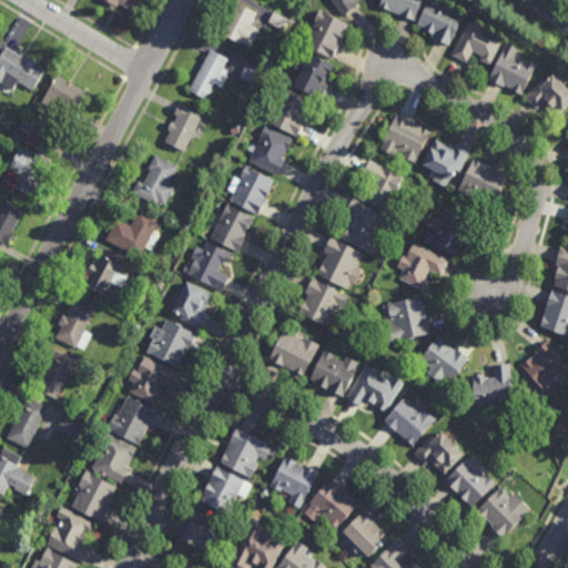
[(142,0),(132,16),(117,6),(114,9),(100,0),(142,0)]
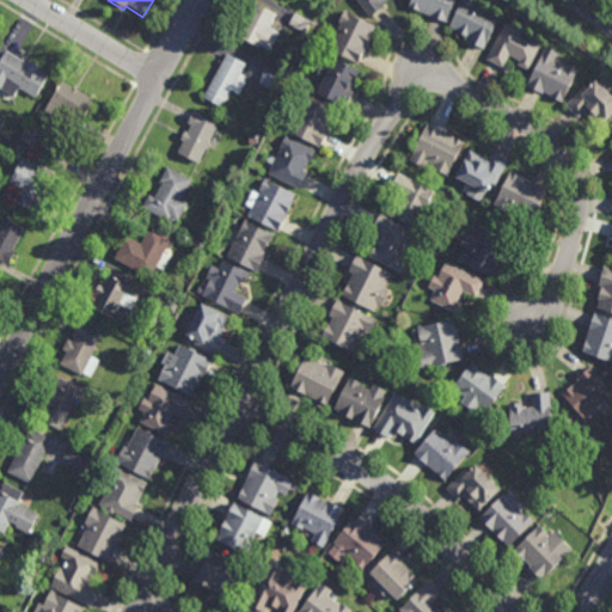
[(355,0),(368,18),(383,8),(380,5),(386,0),(355,0)]
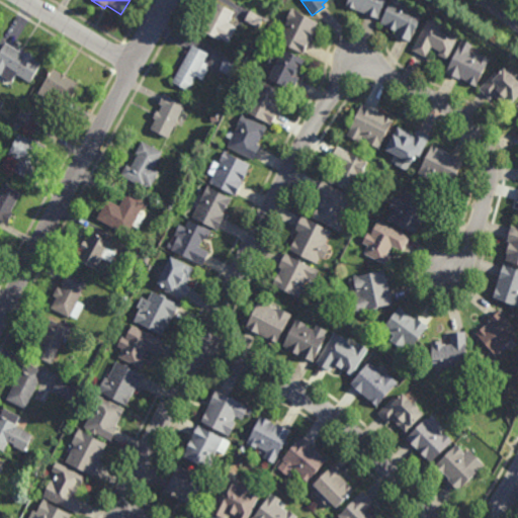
[(348,0),(385,0),(378,20),(346,8),(348,0)]
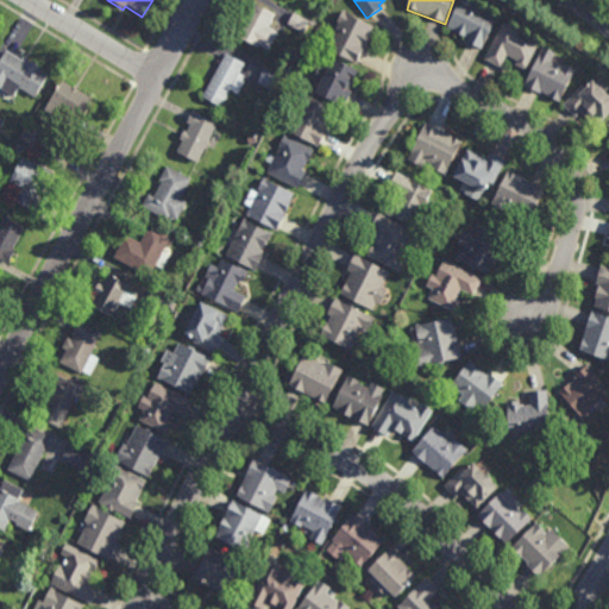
[(460,0),(464,0),(473,4),(472,7),(496,18),(482,51),(465,44),(468,39),(447,30),(460,0)]
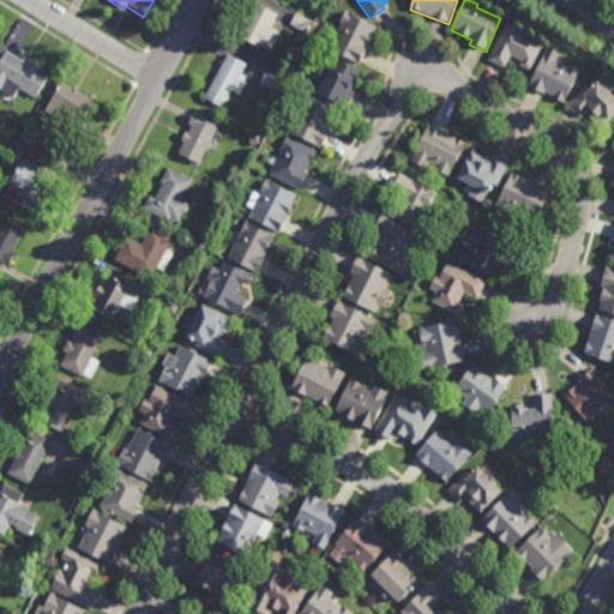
[(238,38),(270,54),(280,32),(270,28),(276,14),(254,4),(246,22),(242,19),(239,28),(242,29),(238,38)]
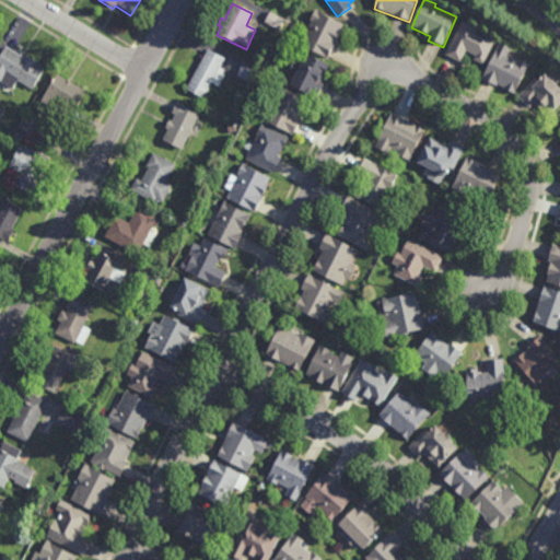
[(279,31),(264,23),(270,12),(284,20),(279,31)]
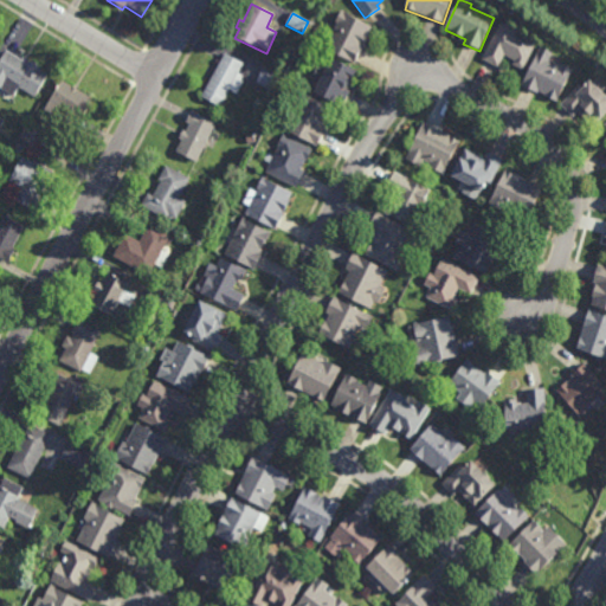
[(341,13),(371,28),(353,65),(323,50),(341,13)]
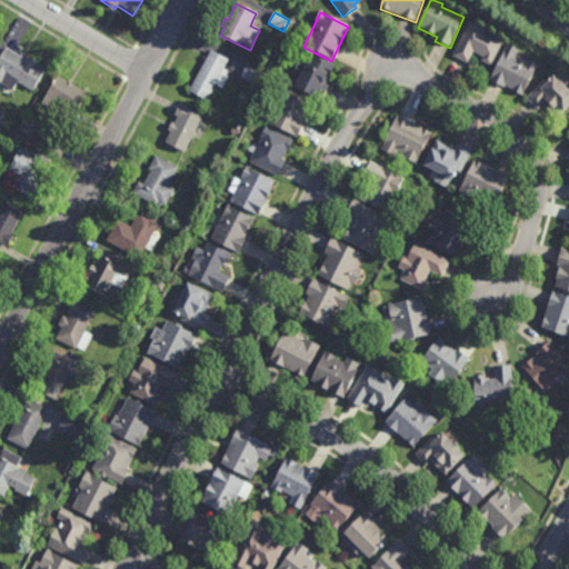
[(469,23),(486,31),(485,33),(502,42),(490,68),(480,62),(482,58),(472,53),(467,65),(452,58),(469,23)]
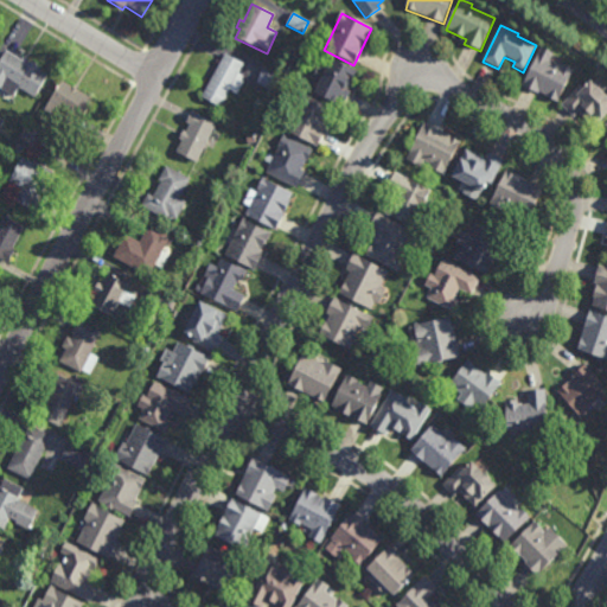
[(541,49),(554,55),(550,63),(573,74),(558,103),(537,93),(535,96),(521,89),(541,49)]
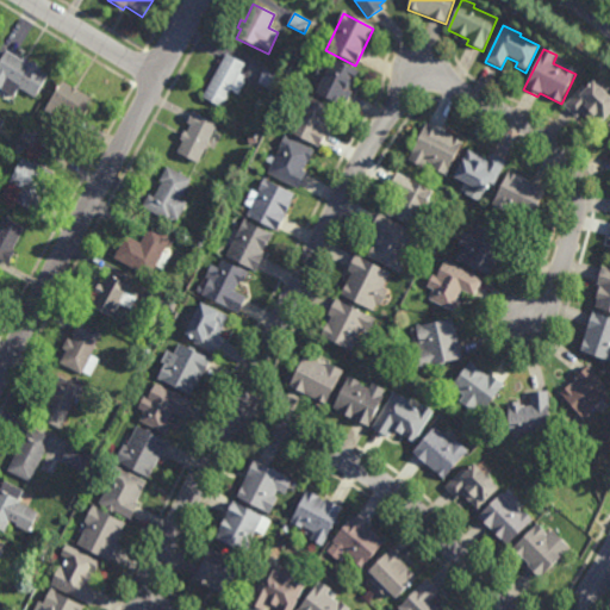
[(0,63),(7,53),(26,64),(27,62),(41,70),(39,74),(47,79),(35,98),(19,88),(12,98),(0,91),(0,63)]
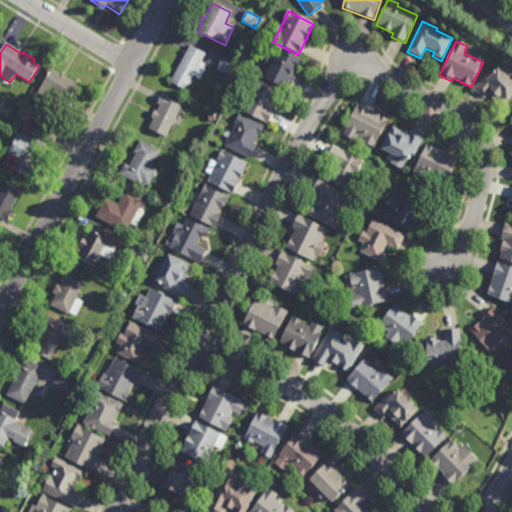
[(171,84),(186,91),(194,77),(200,80),(206,69),(204,68),(205,65),(201,63),(205,54),(190,46),(171,84)]
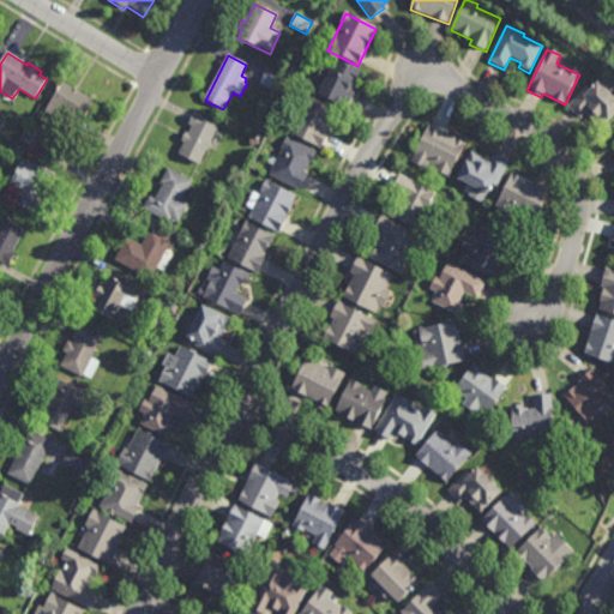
[(345,109),(353,94),(349,92),(359,72),(335,60),(318,95),(345,109)]
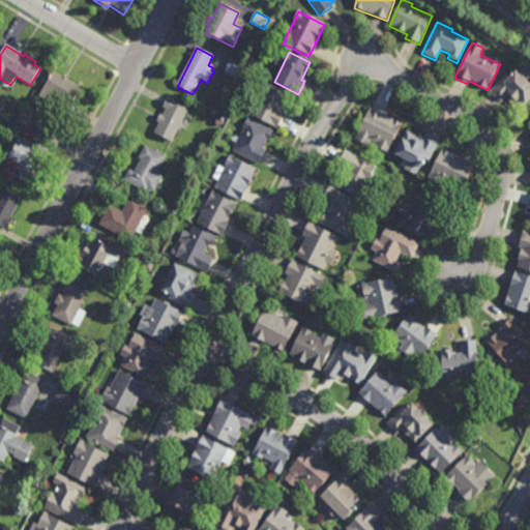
[(239,79),(225,70),(232,58),(245,66),(239,79)]
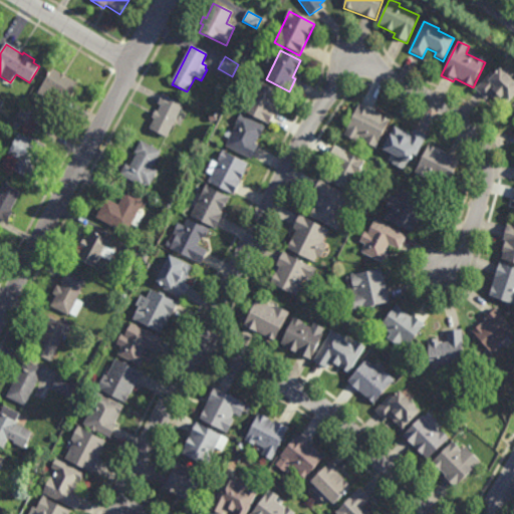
[(52,69),(78,84),(68,100),(63,97),(58,105),(38,93),(52,69)]
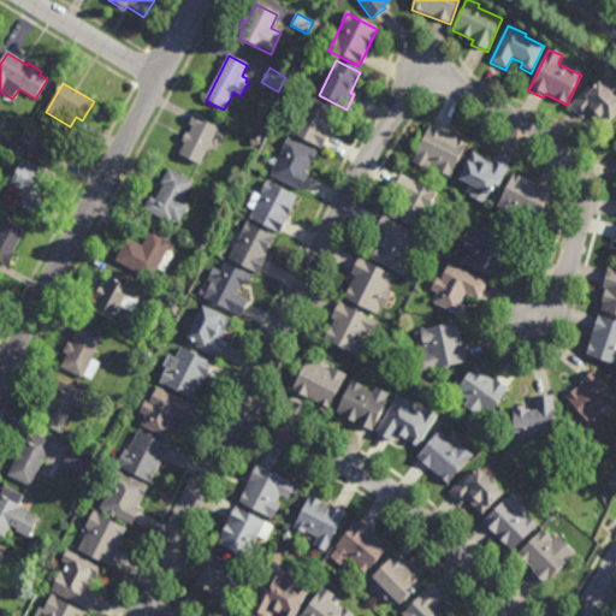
[(597,83),(615,101),(615,116),(603,130),(587,114),(581,120),(572,110),(597,83)]
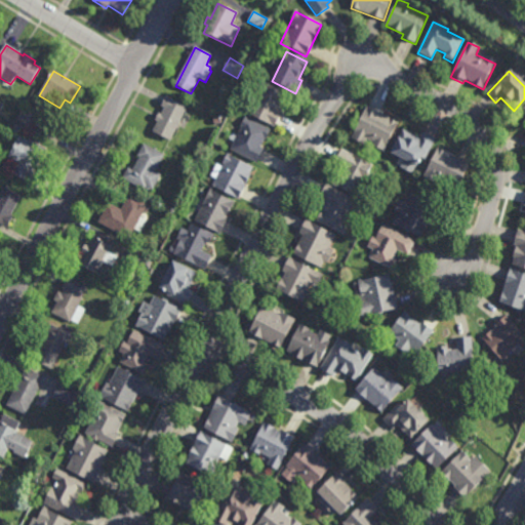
[(273,128),(280,114),(277,113),(286,94),(259,81),(253,94),(256,95),(247,115),(273,128)]
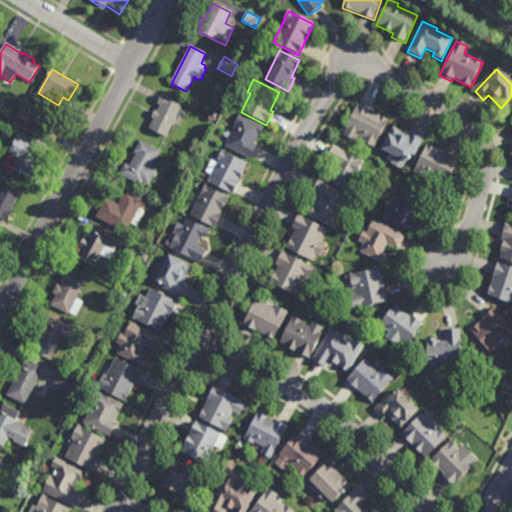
[(149,129),(166,137),(181,105),(161,96),(157,105),(159,107),(157,113),(153,111),(150,117),(153,119),(149,129)]
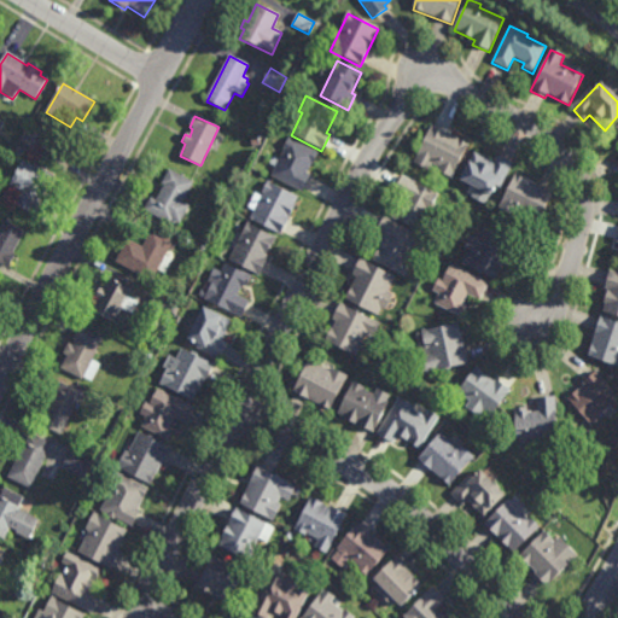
[(34,149),(19,140),(28,127),(42,136),(34,149)]
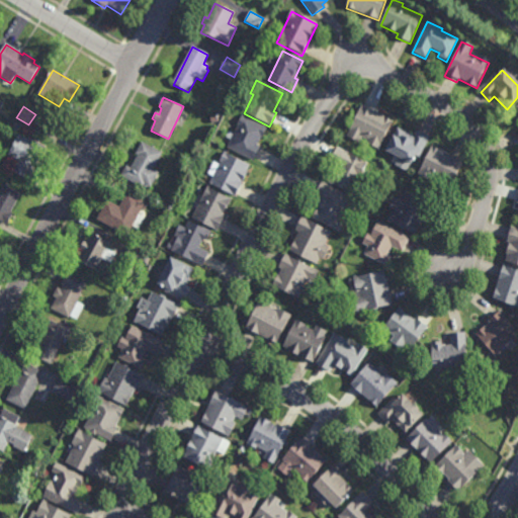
[(393,122),(378,150),(365,144),(367,140),(361,137),(358,143),(346,137),(361,106),(393,122)]
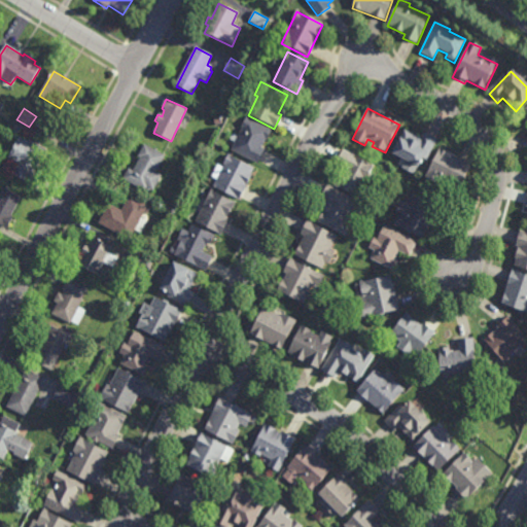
[(216,125),(214,117),(221,116),(223,124),(216,125)]
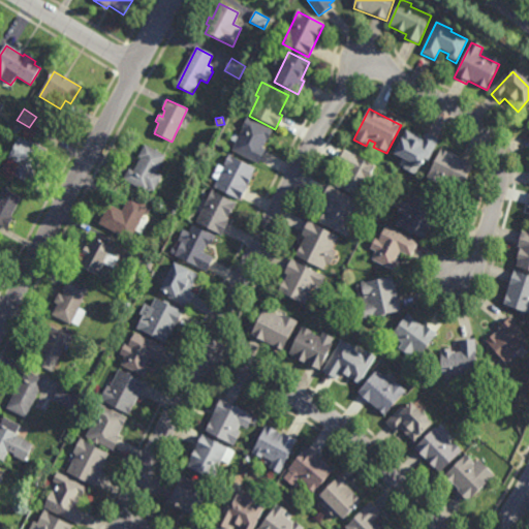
[(230,151),(256,164),(265,150),(261,148),(270,132),(247,120),(230,151)]
